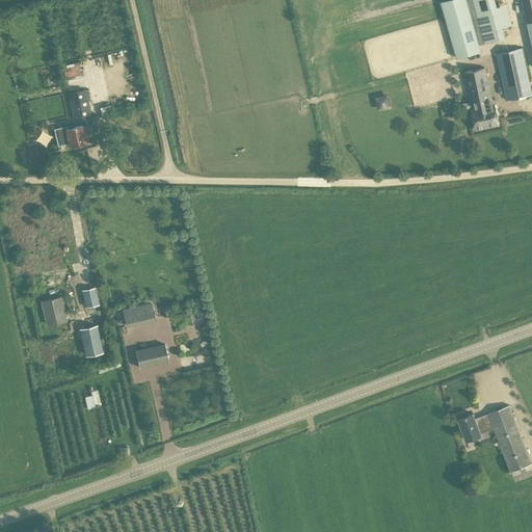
[(496,0),(442,0),(456,57),(481,51),(479,44),(505,36),(496,0)]
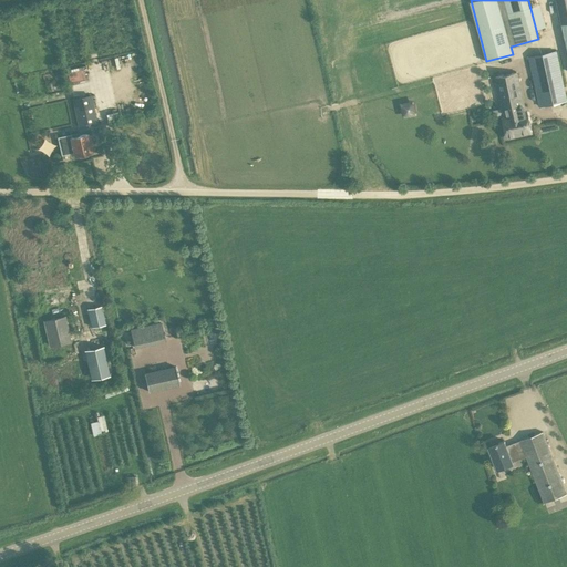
[(556,51),(529,58),(539,106),(566,101),(556,51)]
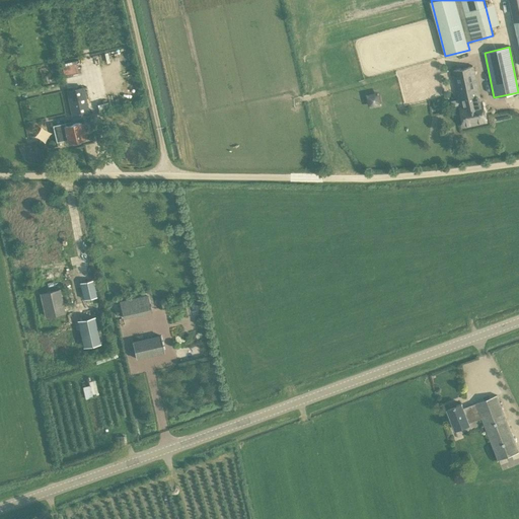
[(60,64),(62,75),(77,72),(75,61),(60,64)]
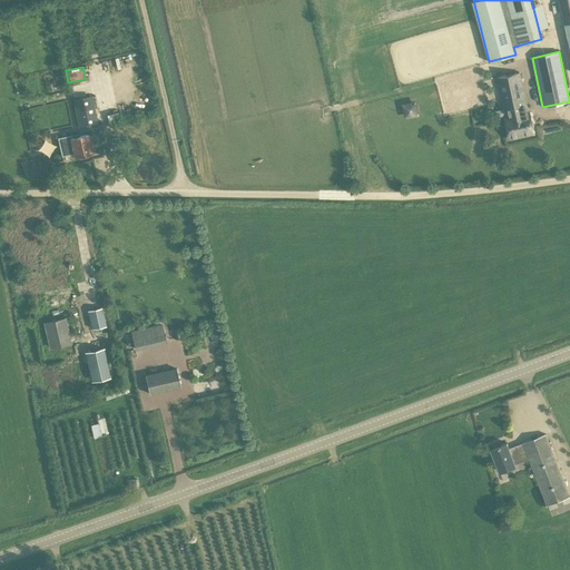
[(520,71),(499,76),(507,117),(504,117),(509,138),(534,133),(530,111),(528,112),(520,71)]
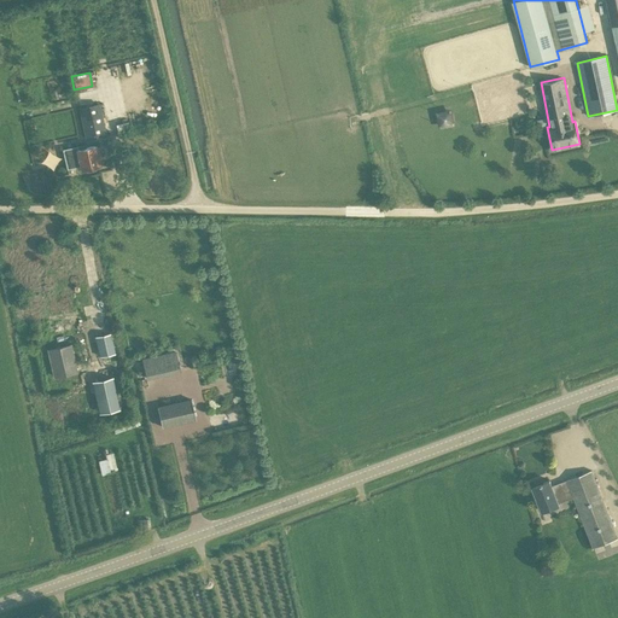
[(99,104),(80,109),(86,136),(105,132),(99,104)]
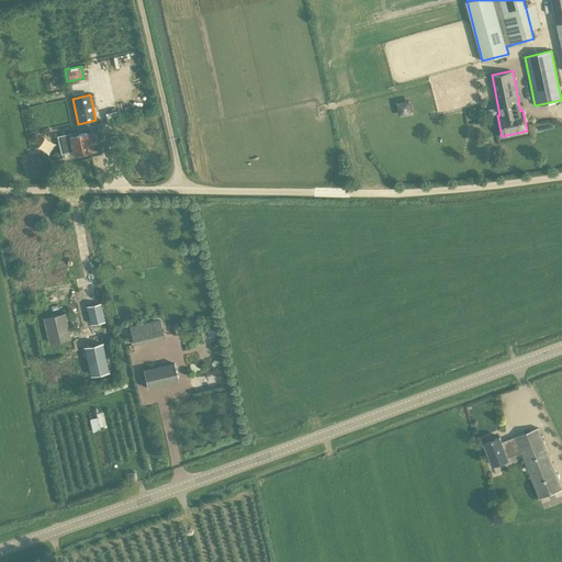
[(407,98),(393,101),(396,115),(411,112),(407,98)]
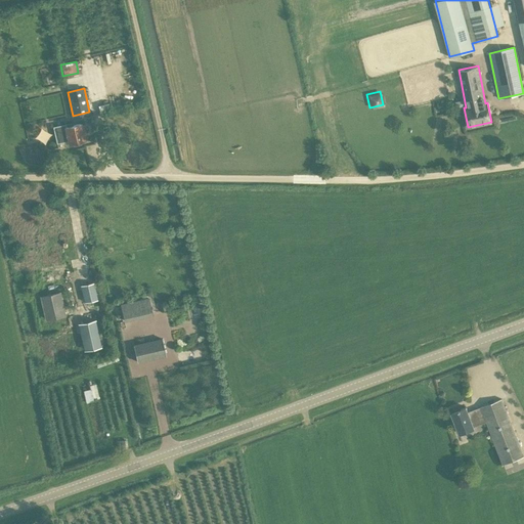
[(64,124),(52,126),(52,128),(55,127),(57,136),(55,137),(56,144),(69,141),(70,143),(72,143),(72,144),(77,143),(77,142),(84,140),(81,123),(66,127),(64,124)]
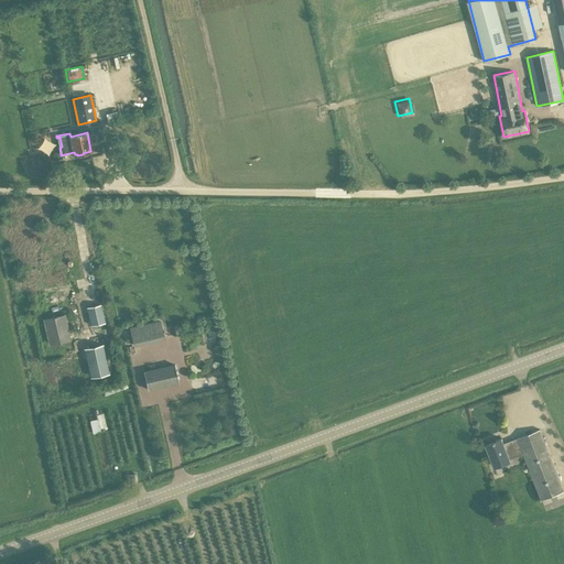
[(90,325),(105,323),(101,304),(87,307),(90,325)]
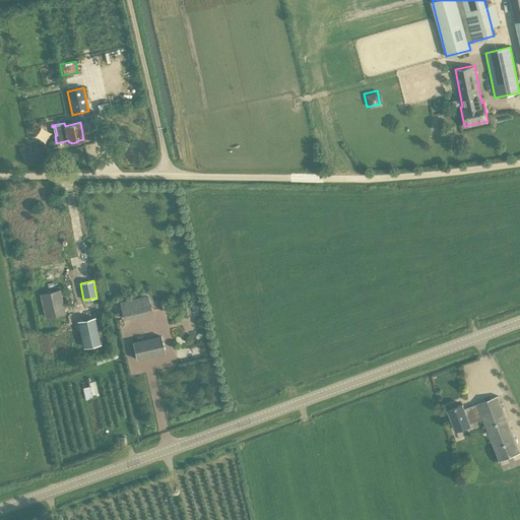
[(59,289),(40,294),(46,318),(65,314),(59,289)]
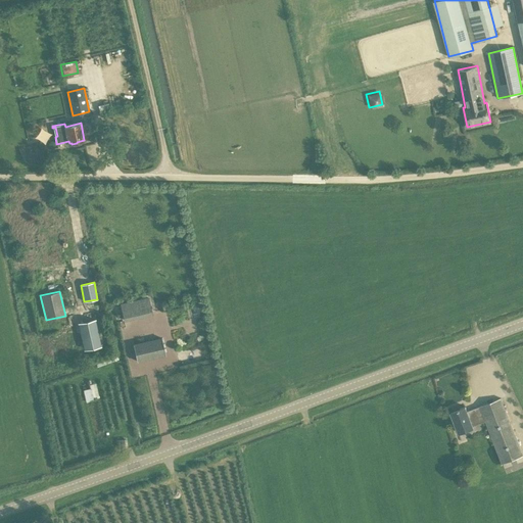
[(149,297),(120,303),(124,321),(153,315),(149,297)]
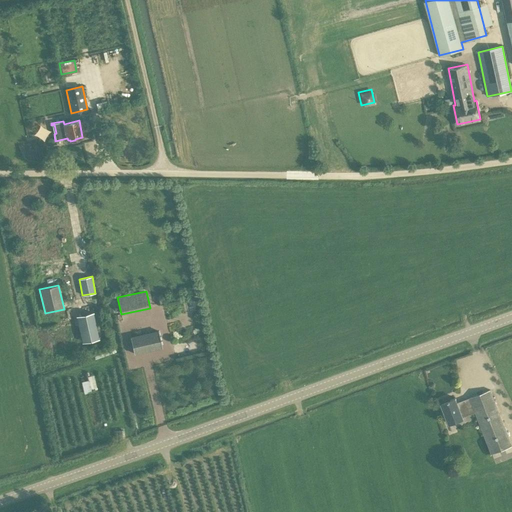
[(99,338),(93,312),(76,316),(82,342),(99,338)]
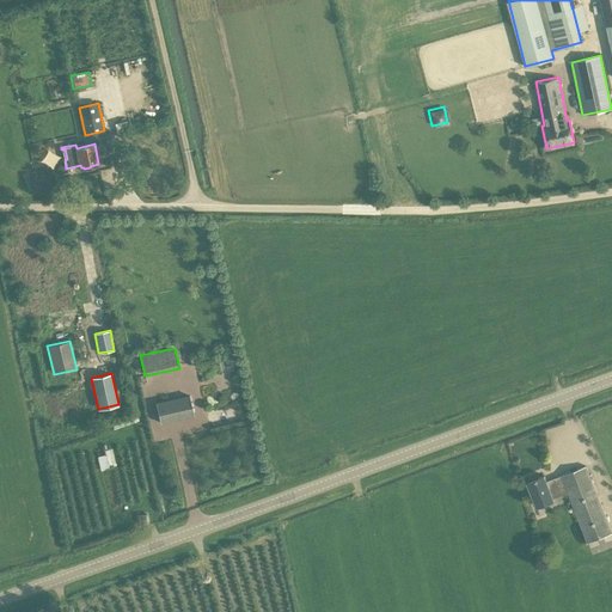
[(155,403),(160,422),(194,415),(189,395),(155,403)]
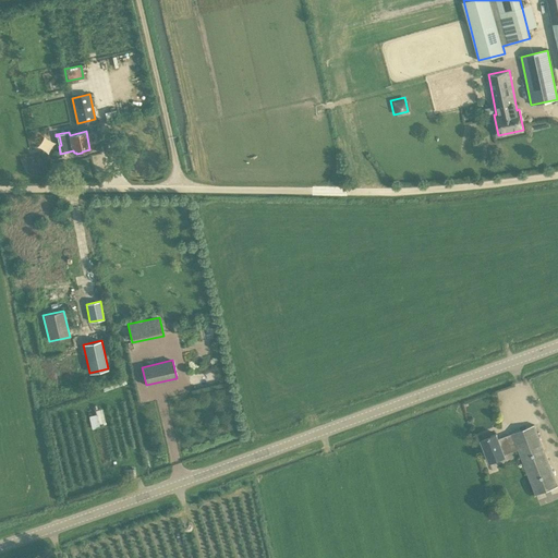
[(97,413),(89,415),(92,428),(99,427),(97,413)]
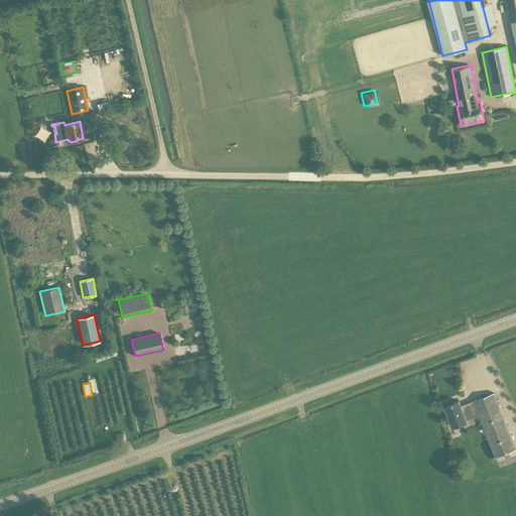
[(444,407),(453,427),(468,421),(468,420),(479,415),(495,458),(515,449),(494,393),(461,405),(460,401),(444,407)]
